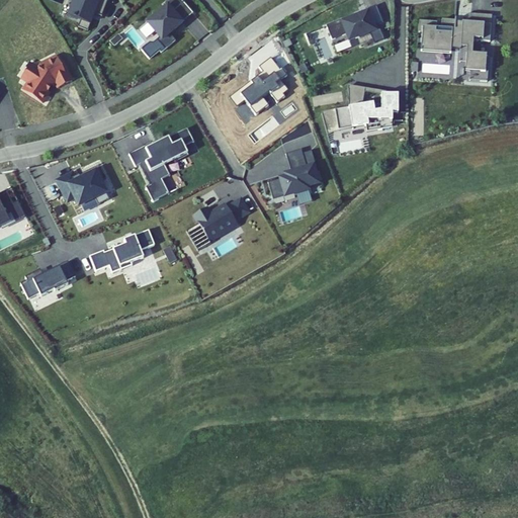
[(81,21),(78,28),(87,31),(93,18),(89,17),(94,6),(104,10),(108,1),(105,0),(74,0),(68,16),(81,21)]
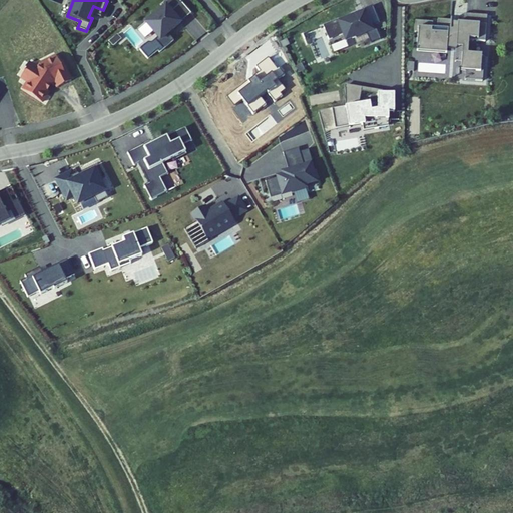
[(182,4),(178,0),(168,0),(163,5),(165,8),(146,24),(158,38),(155,41),(163,50),(173,41),(168,35),(180,24),(171,13),(182,4)]
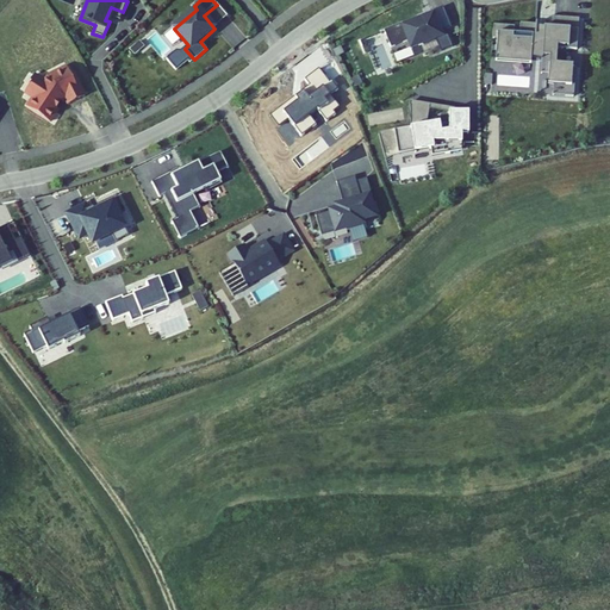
[(204,16),(215,29),(228,18),(217,5),(204,16)]
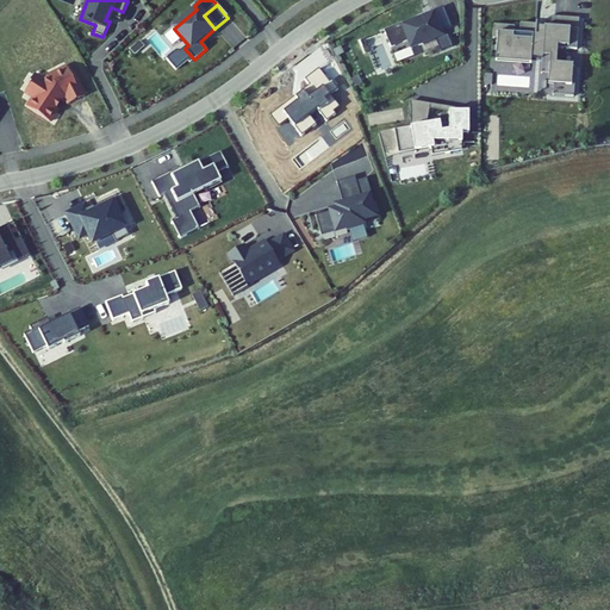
[(400,25),(384,31),(391,48),(408,42),(411,49),(423,44),(423,47),(436,42),(436,39),(442,37),(440,32),(452,29),(443,7),(431,12),(433,16),(402,27),(400,25)]
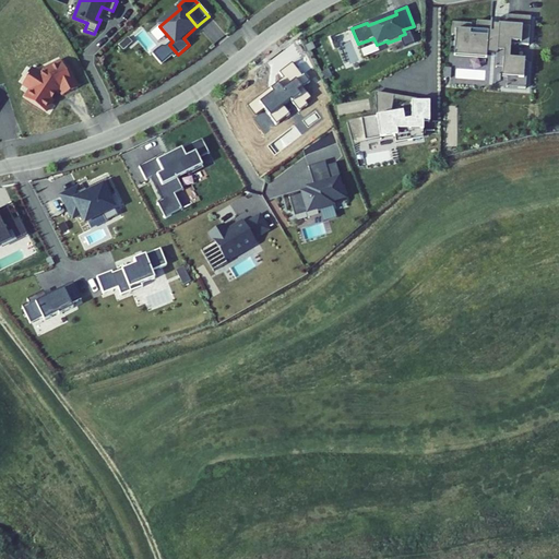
[(512,43),(530,45),(532,16),(507,14),(507,27),(492,26),(492,22),(478,21),(477,31),(472,31),(473,23),(454,22),(453,34),(461,35),(460,56),(476,57),(476,51),(498,54),(497,67),(509,68),(508,86),(526,87),(528,62),(510,61),(512,43)]
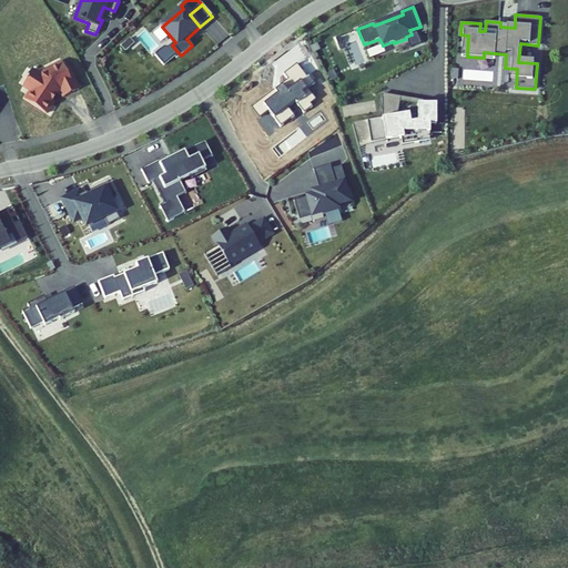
[(70,69),(67,71),(62,63),(48,70),(44,72),(42,75),(33,70),(23,87),(31,91),(26,100),(50,114),(62,97),(63,98),(81,89),(70,69)]
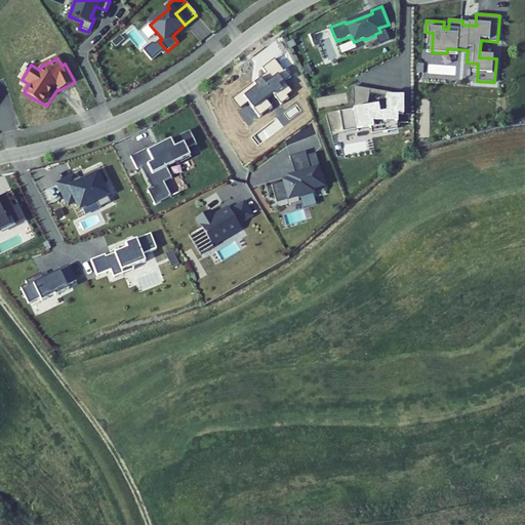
[(254,82),(232,93),(237,104),(245,101),(252,117),(268,109),(264,101),(271,96),(277,108),(285,104),(284,101),(290,98),(284,87),(292,83),(287,74),(285,76),(279,63),(265,70),(268,75),(261,79),(263,80),(255,84),(254,82)]
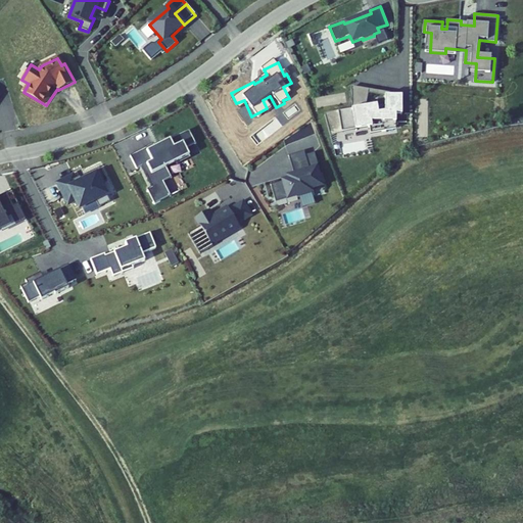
[(351,110),(366,108),(368,95),(385,99),(385,97),(402,97),(402,96),(394,96),(352,89),(351,94),(349,95),(351,110)]
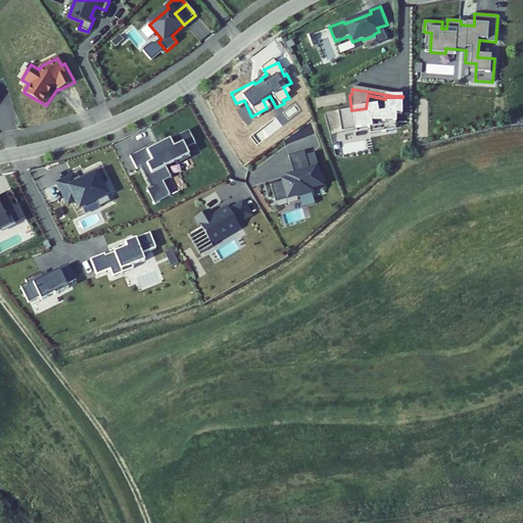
[(402,115),(402,97),(385,97),(385,99),(385,113),(379,114),(378,106),(366,108),(351,110),(338,112),(342,133),(370,129),(371,135),(386,133),(386,127),(396,127),(396,115),(402,115)]
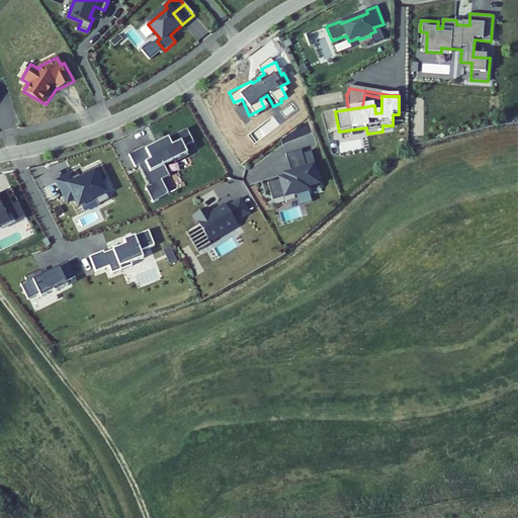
[(326,137),(339,132),(335,111),(323,116),(326,137)]
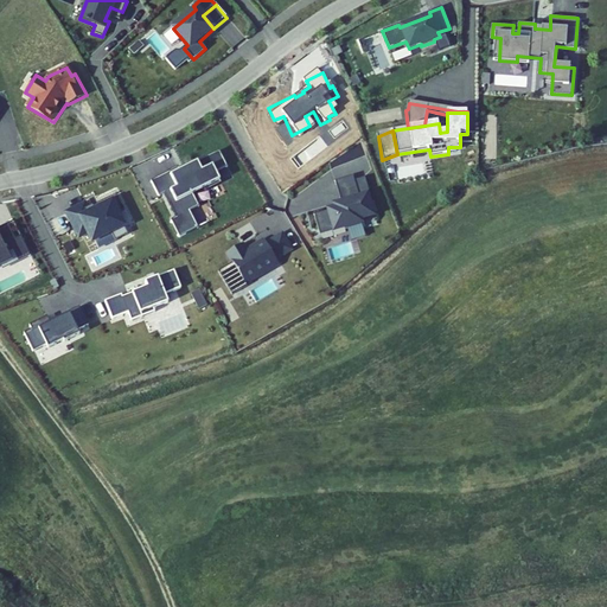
[(179,166),(152,181),(160,197),(165,195),(177,218),(191,211),(200,206),(193,193),(206,187),(209,191),(223,184),(217,173),(229,167),(221,151),(196,163),(198,166),(183,173),(179,166)]
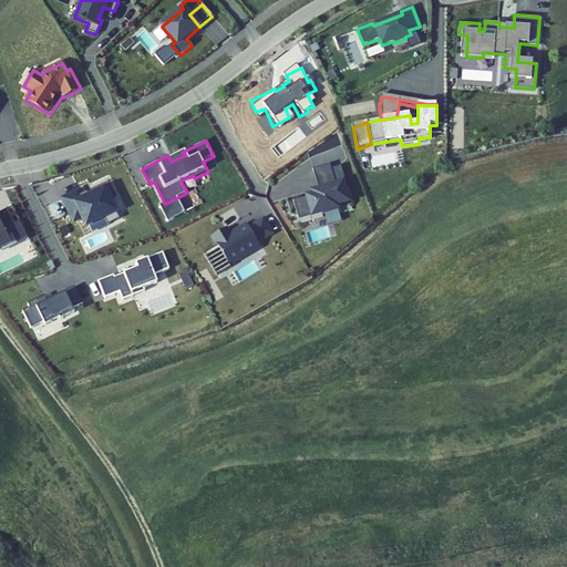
[(313,168),(318,186),(336,181),(343,178),(340,165),(331,168),(330,164),(313,168)]
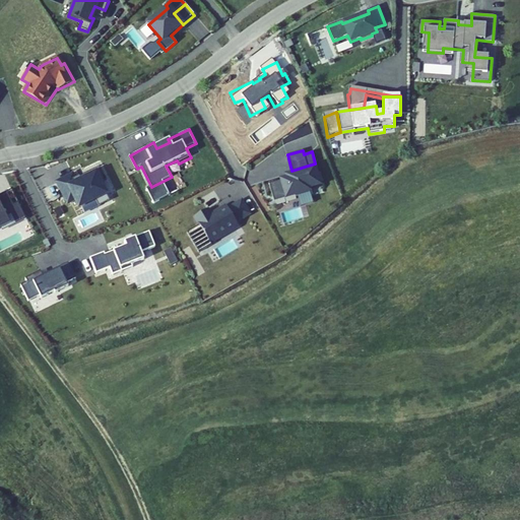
[(311,191),(310,188),(322,184),(315,164),(308,166),(291,171),(284,173),(286,178),(269,183),(275,201),(311,191)]
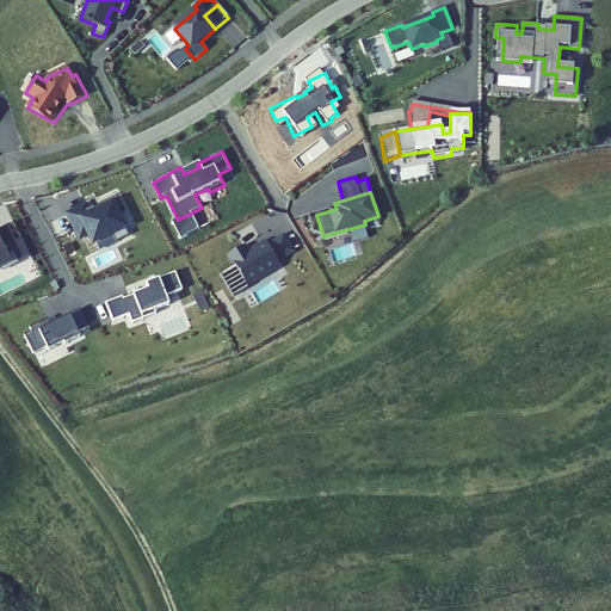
[(84,204),(66,213),(78,238),(87,233),(91,242),(110,233),(115,241),(128,235),(115,210),(119,208),(113,197),(98,204),(100,208),(94,210),(92,205),(86,209),(84,204)]
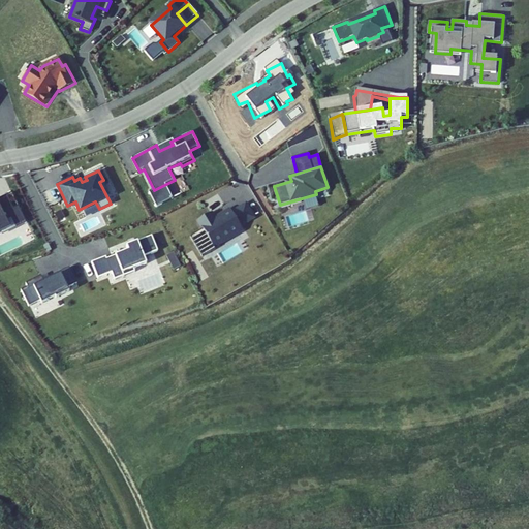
[(174,198),(166,184),(154,190),(150,192),(157,208),(174,198)]
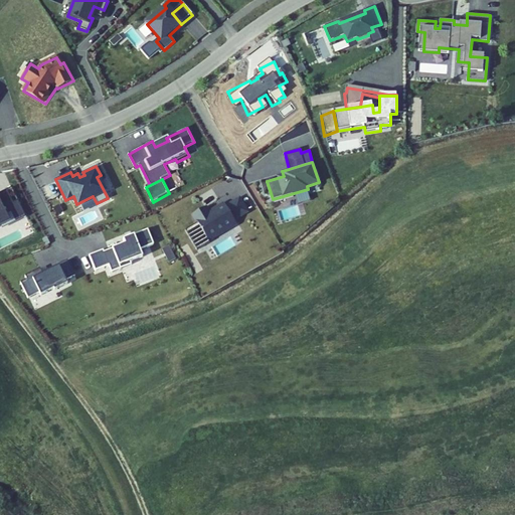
[(18,200),(13,203),(7,190),(0,192),(0,227),(20,218),(25,215),(18,200)]
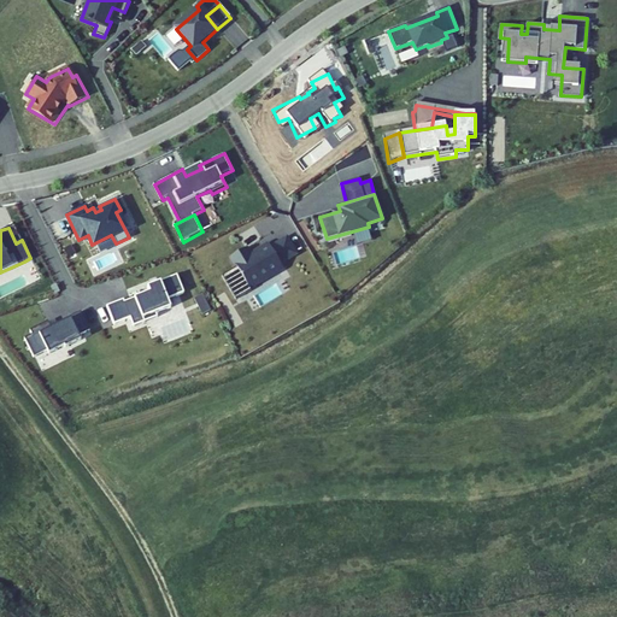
[(222,276),(236,300),(285,271),(281,265),(300,254),(288,235),(270,246),(268,242),(252,252),(250,247),(233,258),(235,263),(238,268),(222,276)]
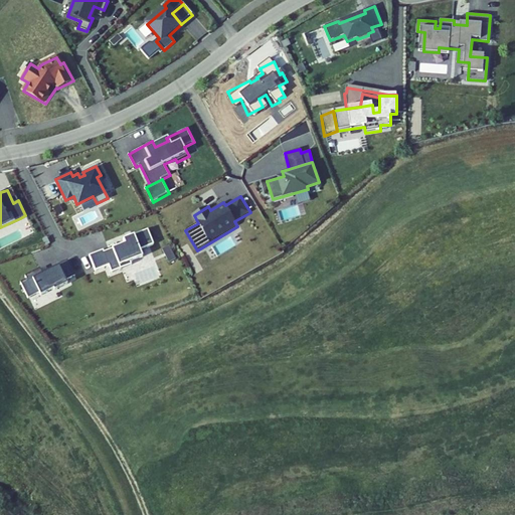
[(104,249),(90,255),(96,271),(110,266),(112,273),(122,269),(120,264),(130,260),(131,262),(144,256),(141,249),(154,244),(149,229),(124,239),(126,243),(105,251),(104,249)]
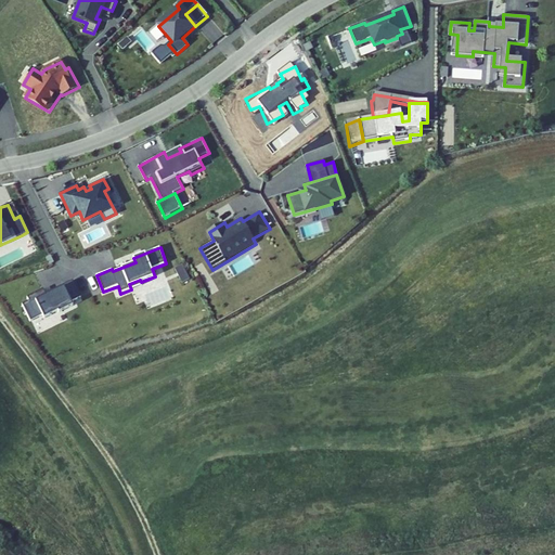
[(141,282),(140,280),(129,284),(131,289),(142,285),(141,282)]
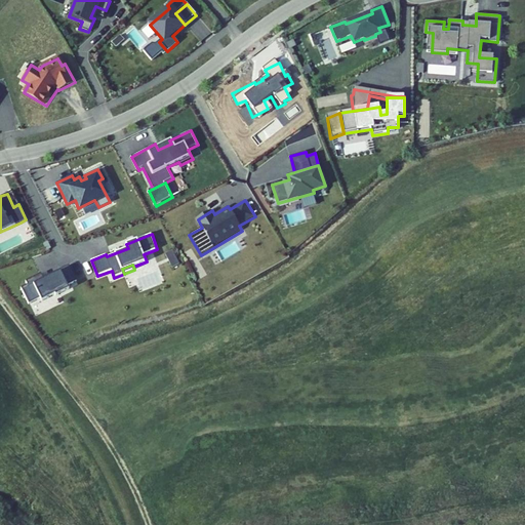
[(68,286),(77,281),(69,266),(49,275),(50,276),(44,279),(41,274),(26,281),(28,285),(22,288),(29,304),(40,298),(42,301),(55,294),(56,296),(70,289),(68,286)]
